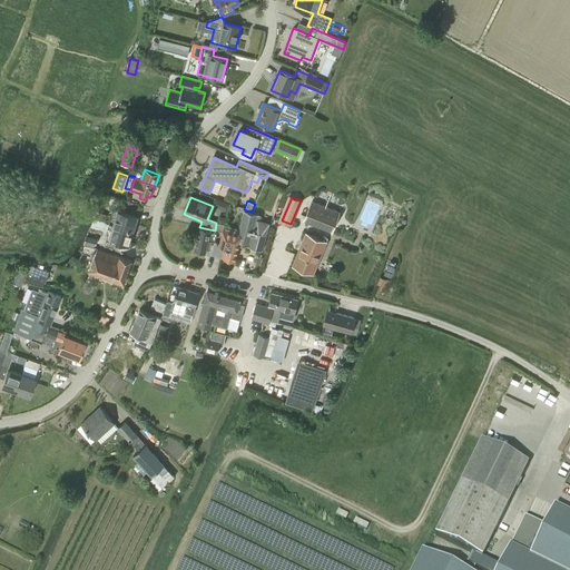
[(331,232),(338,213),(312,202),(304,220),(331,232)]
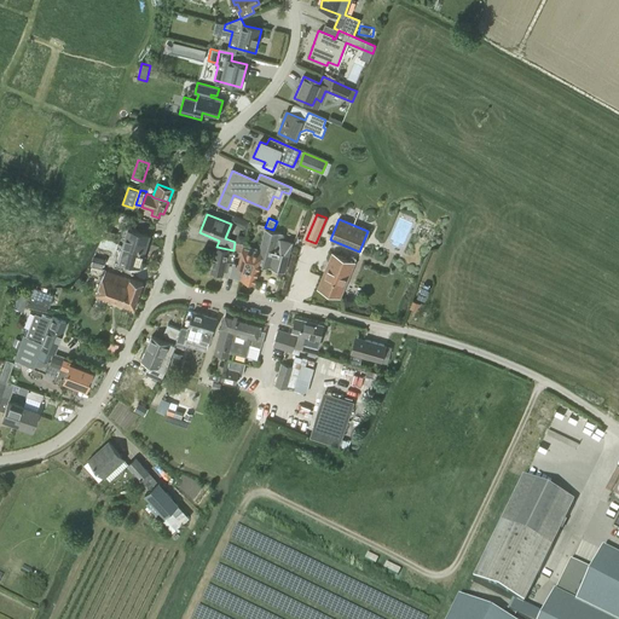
[(128,229),(123,244),(136,248),(144,250),(149,235),(128,229)]
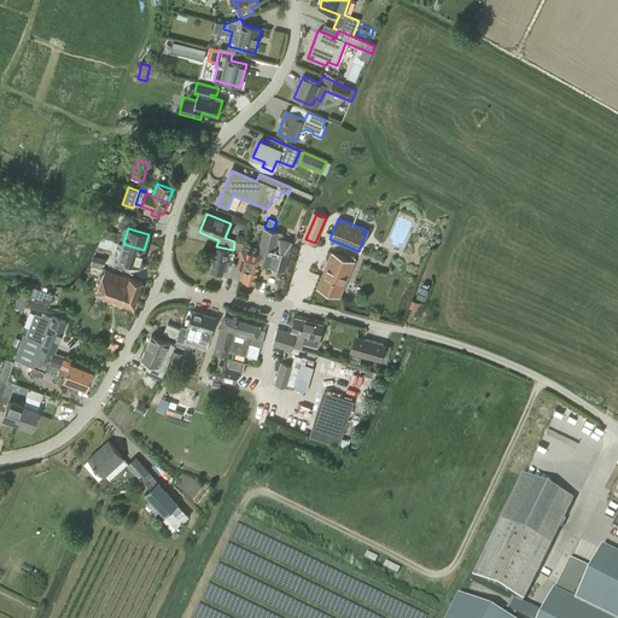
[(243,268),(240,278),(255,283),(261,264),(269,266),(272,267),(284,270),(289,252),(285,252),(287,246),(275,243),(277,240),(279,240),(281,232),(264,228),(258,251),(243,246),(238,263),(239,263),(238,267),(243,268)]
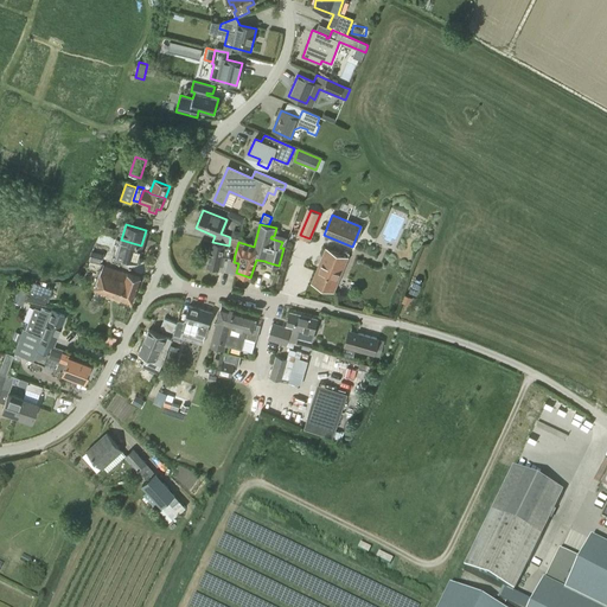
[(100,234),(110,237),(113,230),(102,227),(100,234)]
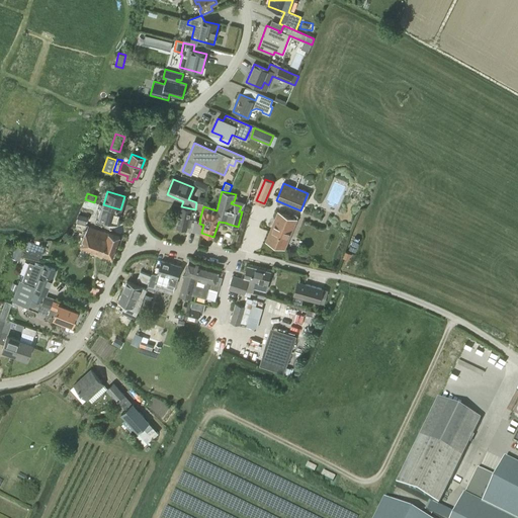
[(195,209),(197,210),(201,211),(203,206),(203,204),(196,202),(195,209)]
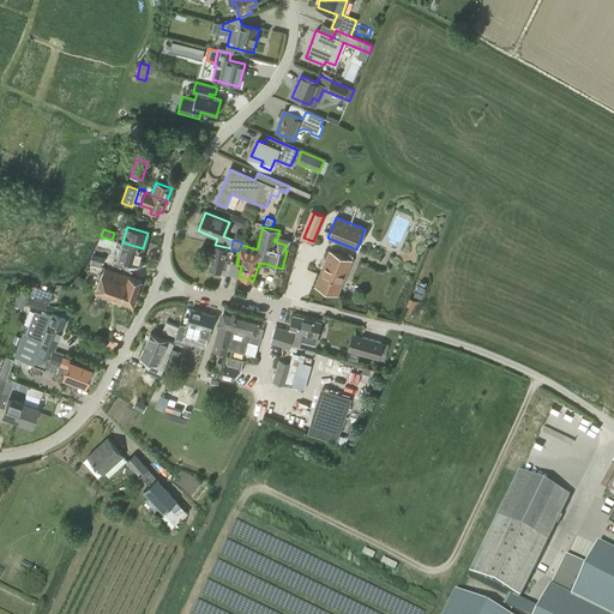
[(134,246),(122,242),(119,258),(139,264),(143,248),(134,246)]
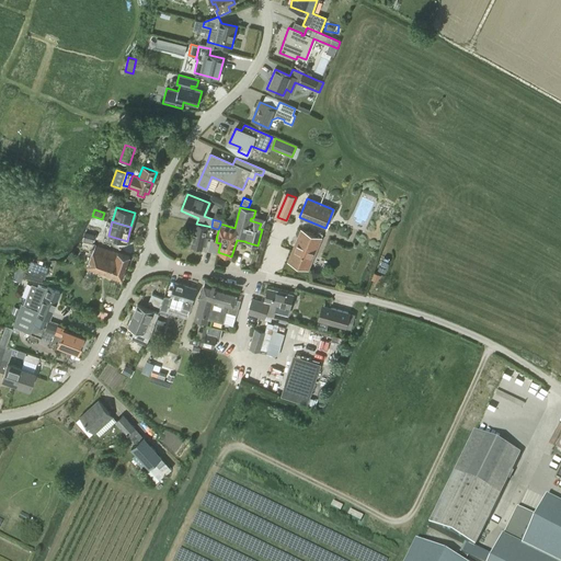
[(212,227),(196,224),(192,245),(202,249),(203,243),(207,244),(208,236),(212,237),(214,228),(212,227)]
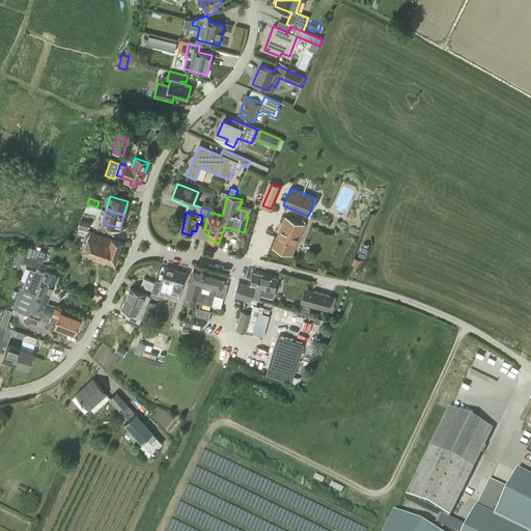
[(291,255),(304,225),(284,217),(272,247),(291,255)]
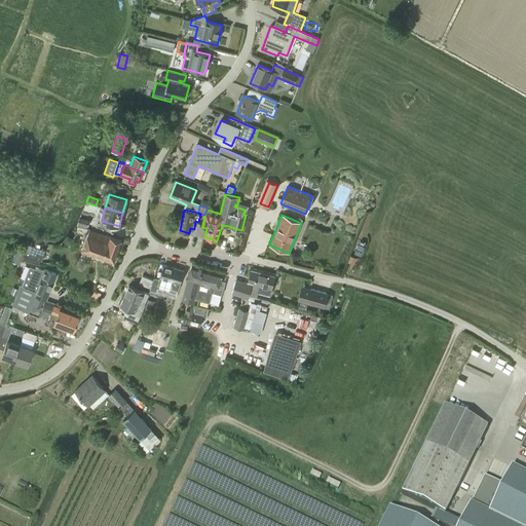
[(86,228),(89,220),(79,218),(77,226),(86,228)]
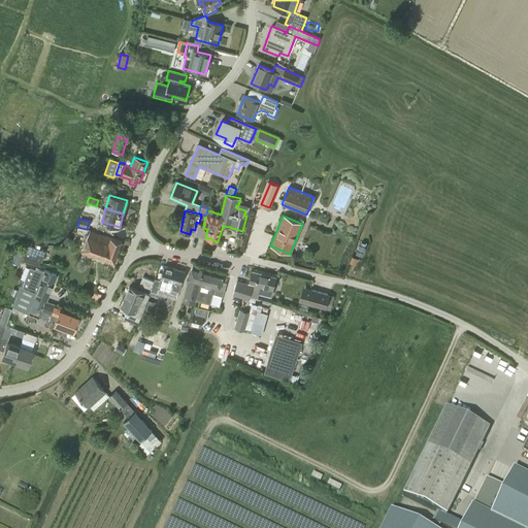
[(203,228),(204,225),(203,225),(199,224),(196,236),(205,238),(205,237),(207,229),(203,228)]
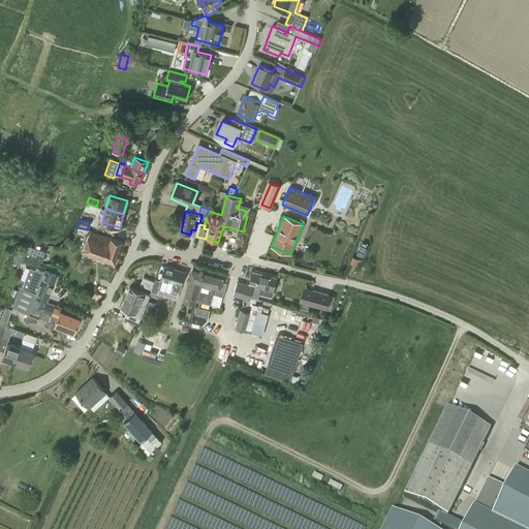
[(115,263),(123,242),(90,230),(83,252),(115,263)]
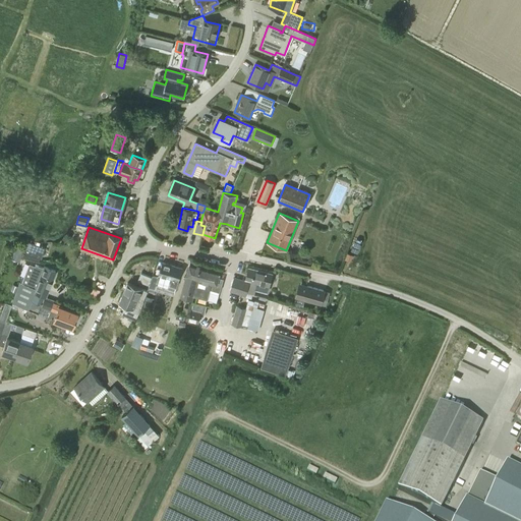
[(34,242),(33,245),(26,243),(21,258),(38,263),(40,259),(41,259),(45,248),(38,246),(38,244),(34,242)]
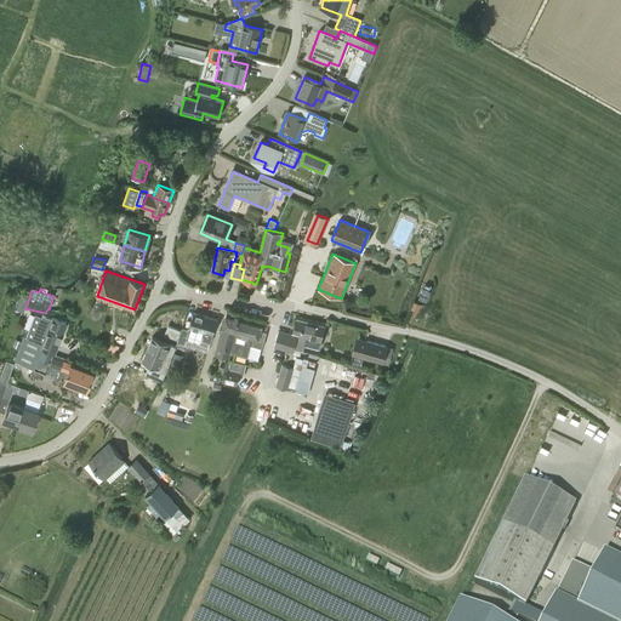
[(23,312),(28,297),(18,294),(13,308),(23,312)]
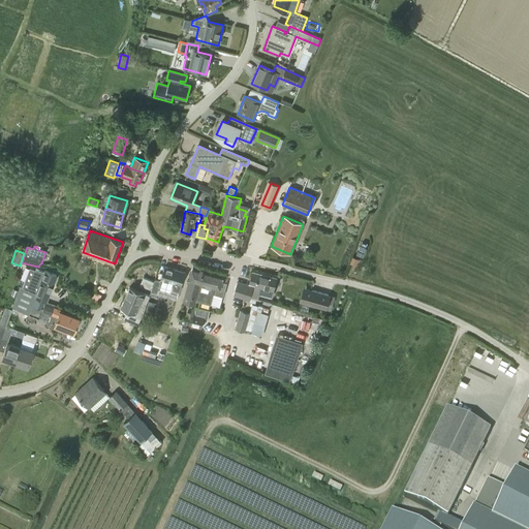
[(173,290),(179,292),(185,273),(165,267),(161,280),(175,283),(173,290)]
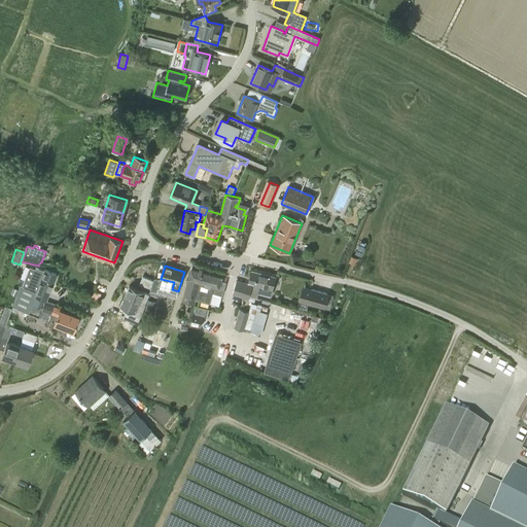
[(200,284),(205,270),(192,266),(182,301),(195,304),(196,300),(200,301),(204,289),(202,289),(203,285),(200,284)]
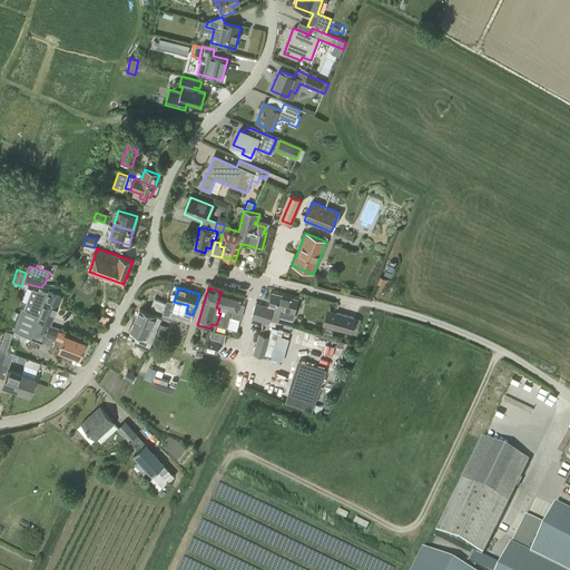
[(36,304),(32,314),(31,318),(48,325),(60,296),(49,292),(48,293),(39,290),(33,303),(36,304)]
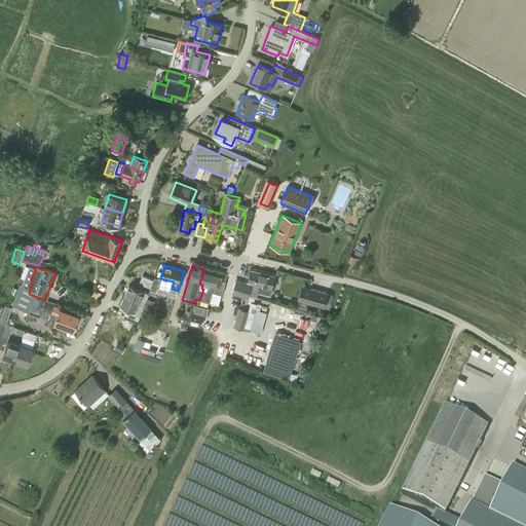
[(203,289),(199,300),(210,303),(213,292),(221,295),(225,283),(220,280),(222,274),(204,269),(199,284),(202,285),(201,289),(203,289)]
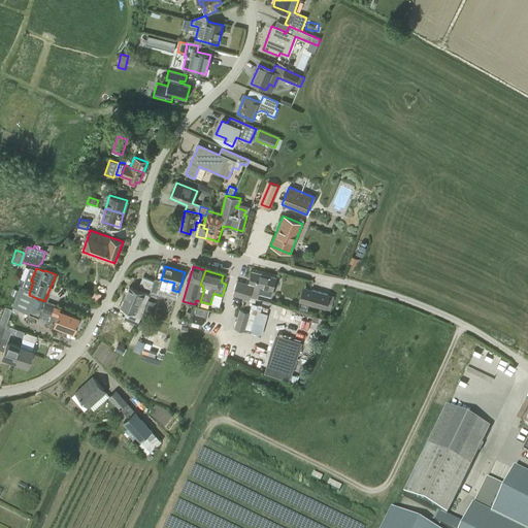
[(254,286),(250,296),(257,298),(259,293),(271,296),(276,277),(253,271),(249,284),(255,285),(255,287),(254,286)]
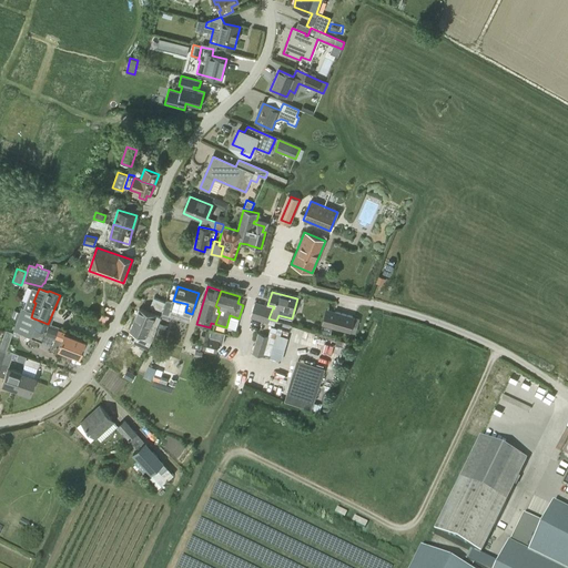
[(151,306),(162,311),(165,303),(154,298),(151,306)]
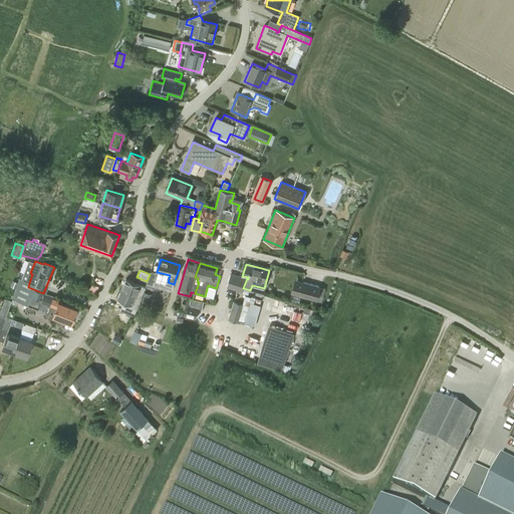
[(157,274),(151,272),(148,283),(153,285),(157,274)]
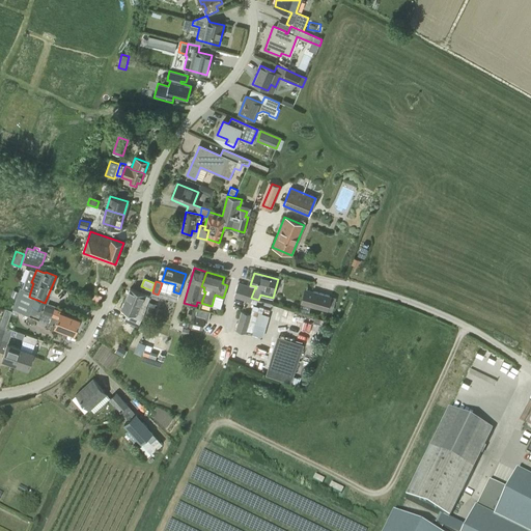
[(251,298),(255,287),(238,283),(234,297),(251,301),(251,298)]
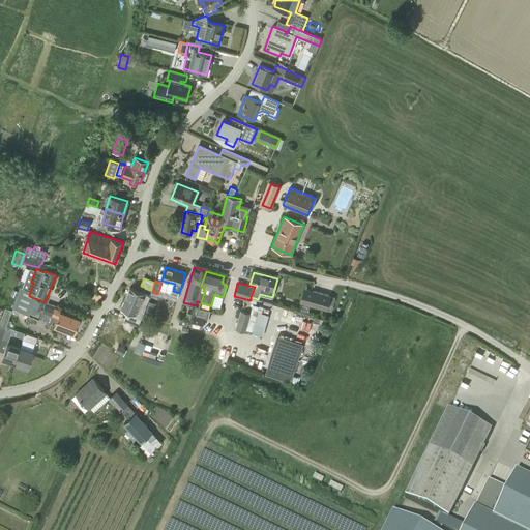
[(40,312),(51,316),(54,307),(45,303),(45,302),(29,296),(30,292),(20,288),(18,292),(16,299),(11,308),(23,313),(27,302),(42,308),(40,312)]
